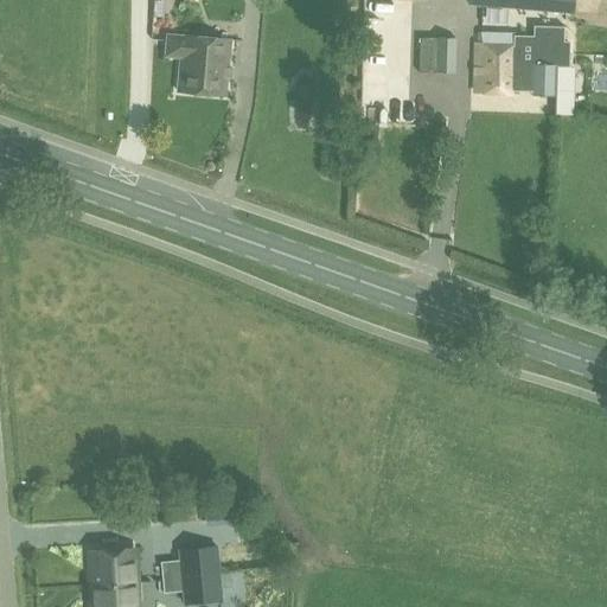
[(467,0),(467,6),(576,16),(576,0),(467,0)]
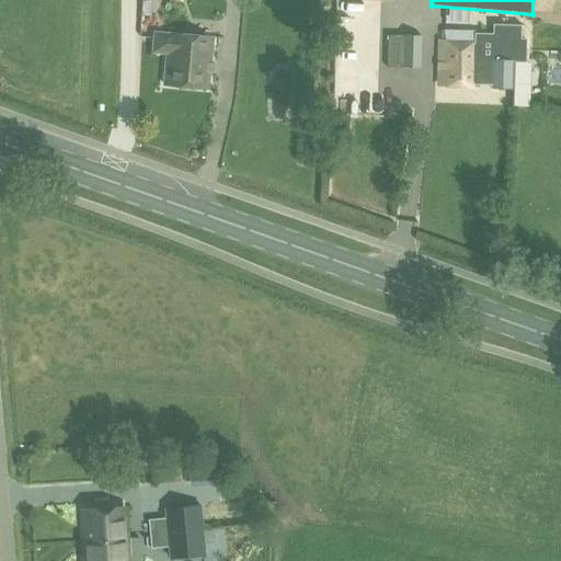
[(441,42),(439,86),(479,87),(479,86),(491,86),(491,89),(513,89),(513,63),(525,63),(525,38),(522,38),(522,25),(493,24),(492,33),(476,33),(476,43),(473,43),(441,42)]
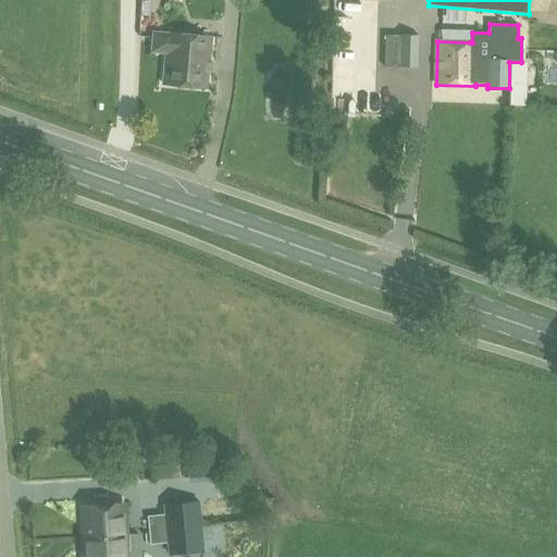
[(152,52),(165,53),(163,85),(207,89),(211,38),(168,34),(168,35),(153,34),(152,52)]
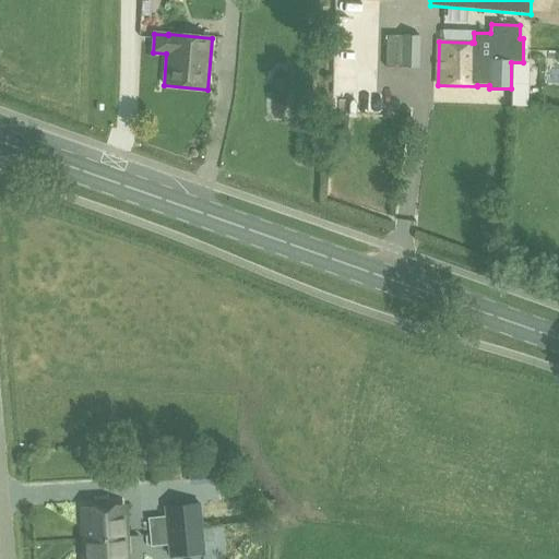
[(420,35),(402,35),(402,68),(419,69),(420,35)]
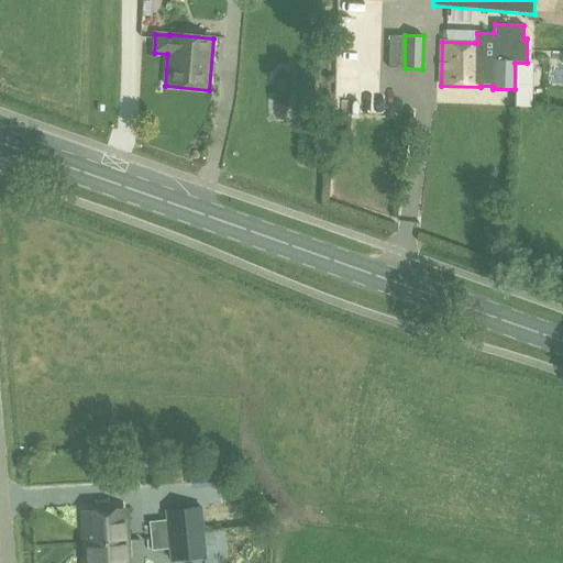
[(152,551),(168,549),(169,561),(207,556),(202,507),(165,510),(166,520),(148,521),(152,551)]
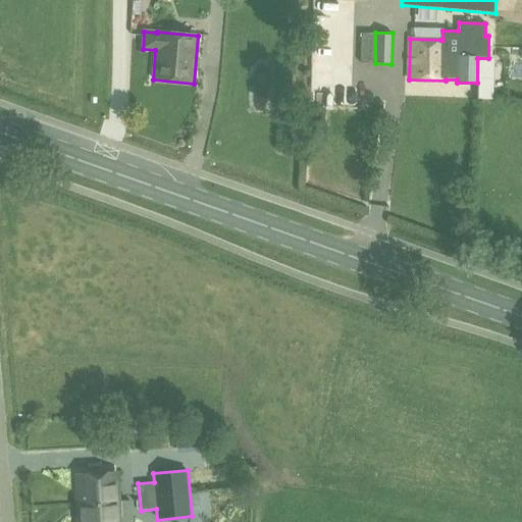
[(79,504),(117,502),(115,473),(76,475),(79,504)]
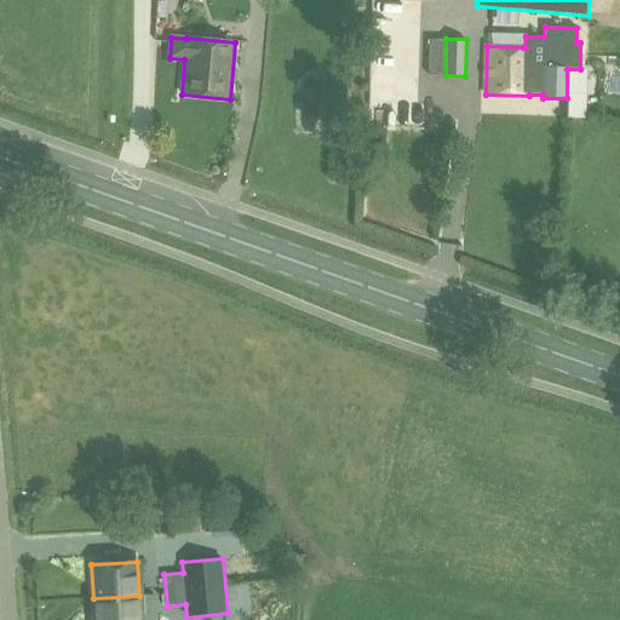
[(250,593),(251,619),(274,619),(276,619),(275,592),(250,593)]
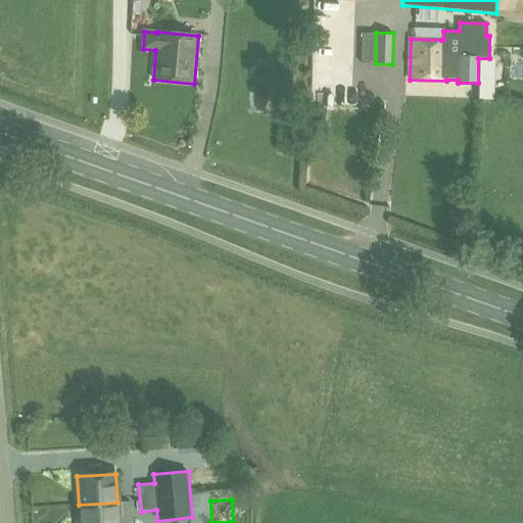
[(79,522),(117,522),(117,503),(79,505),(79,507),(80,507),(80,517),(79,517),(79,522)]
